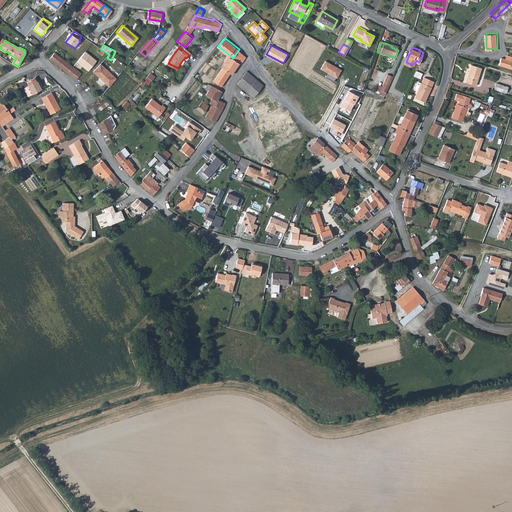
[(247,56),(239,49),(233,58),(231,56),(223,67),(229,72),(231,73),(239,63),(241,64),(247,56)]
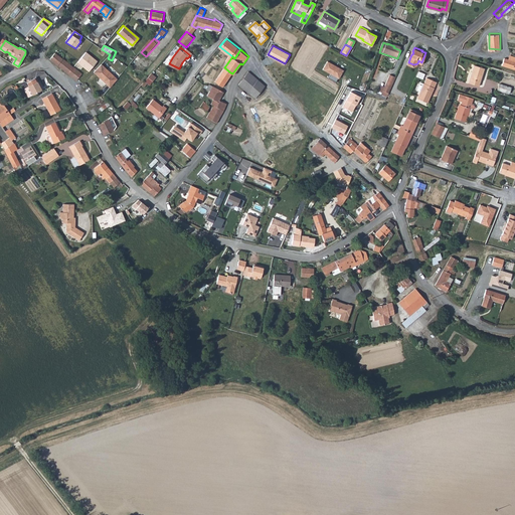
[(50,58),(57,64),(59,62),(62,64),(65,60),(63,58),(62,58),(54,52),(50,58)]
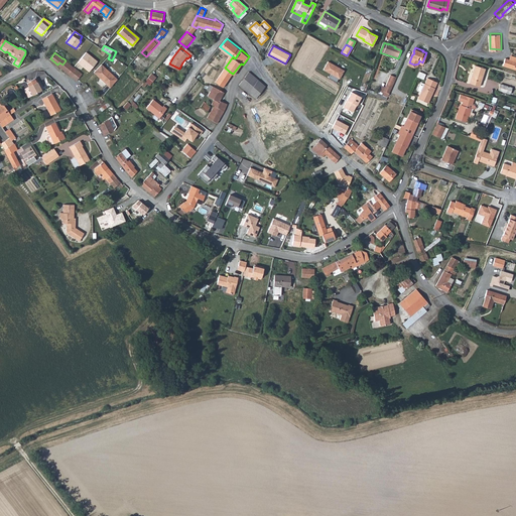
[(78,63),(90,73),(98,61),(86,52),(78,63)]
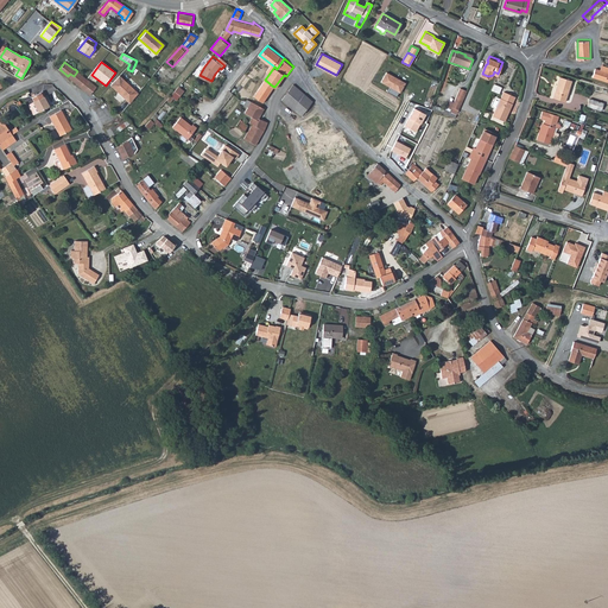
[(607,70),(599,68),(594,67),(591,76),(607,80),(607,70)]
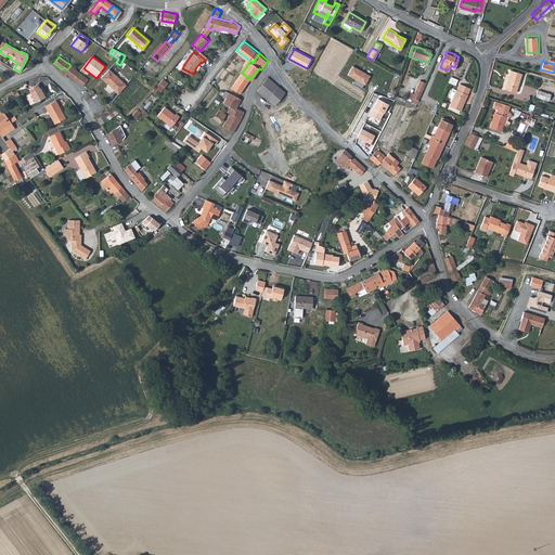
[(64,67),(62,69),(82,86),(89,79),(71,65),(67,69),(64,67)]
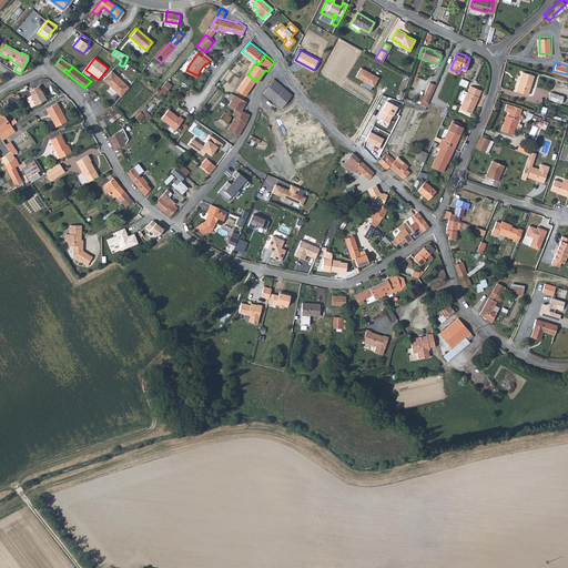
[(378,78),(361,68),(356,77),(364,82),(362,87),(369,91),(373,85),(374,87),(378,78)]
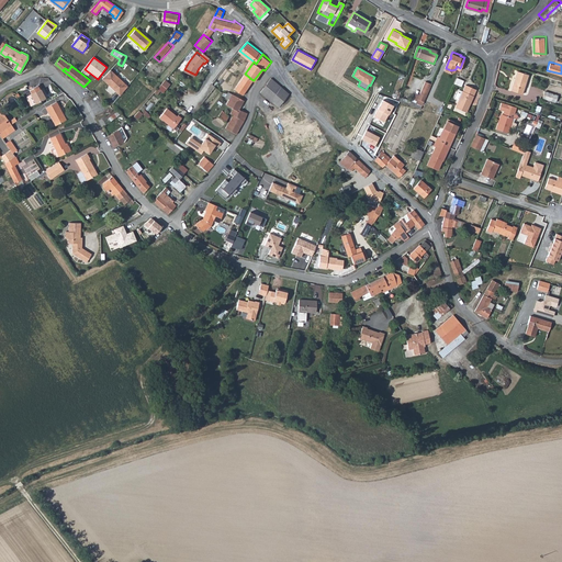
[(111,69),(102,78),(116,91),(125,82),(111,69)]
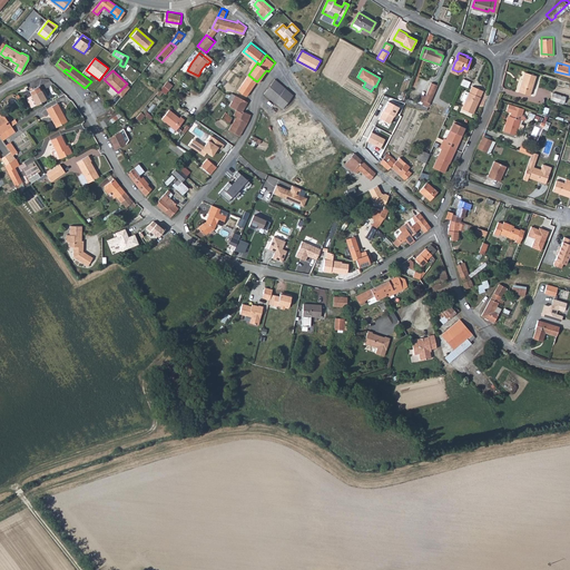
[(534,74),(523,70),(518,90),(529,94),(534,74)]
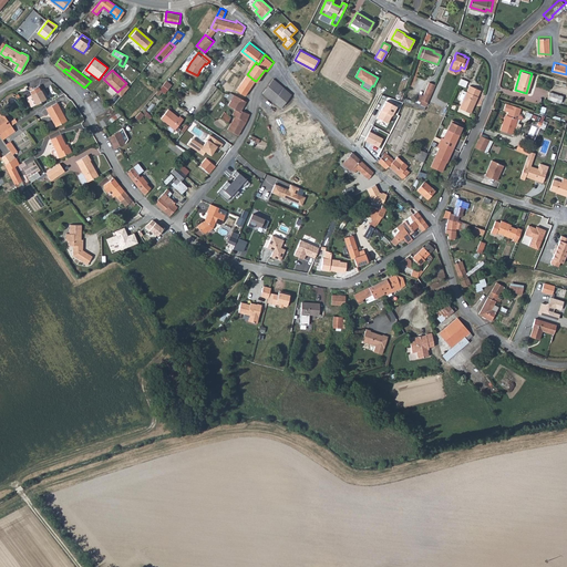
[(241,86),(237,98),(246,101),(249,93),(246,92),(254,80),(247,74),(239,84),(241,86)]
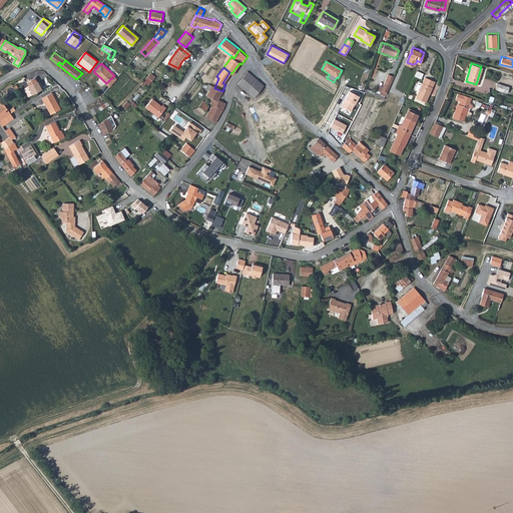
[(251,99),(265,84),(248,70),(236,84),(235,85),(251,99)]
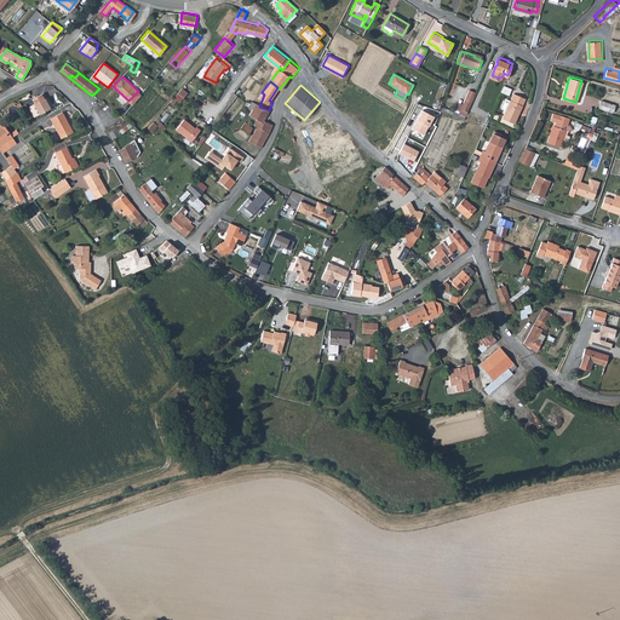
[(174,105),(177,101),(181,103),(188,92),(182,89),(171,103),(174,105)]
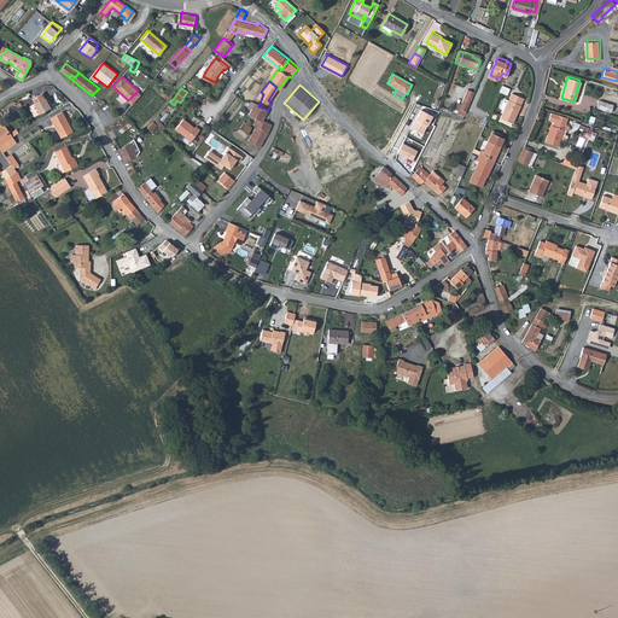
[(138,91),(128,100),(132,105),(141,94),(138,91)]
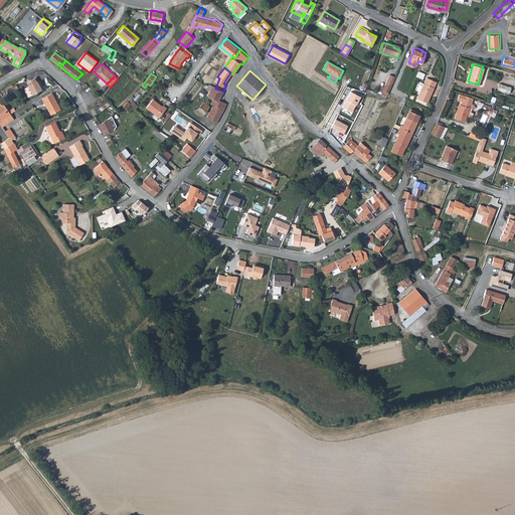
[(388,95),(395,78),(389,75),(382,92),(388,95)]
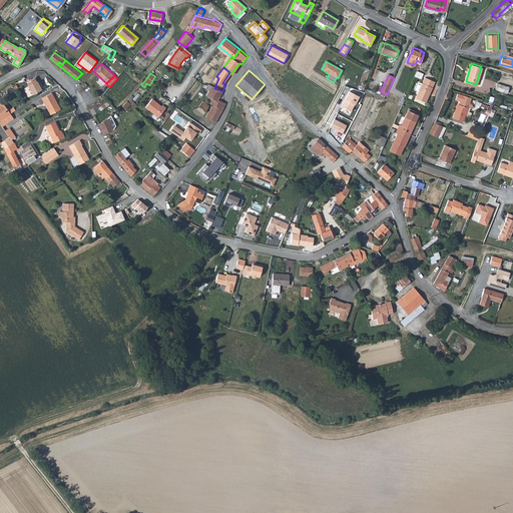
[(28,85),(32,94),(42,89),(37,80),(38,80),(36,76),(28,81),(30,85),(28,85)]
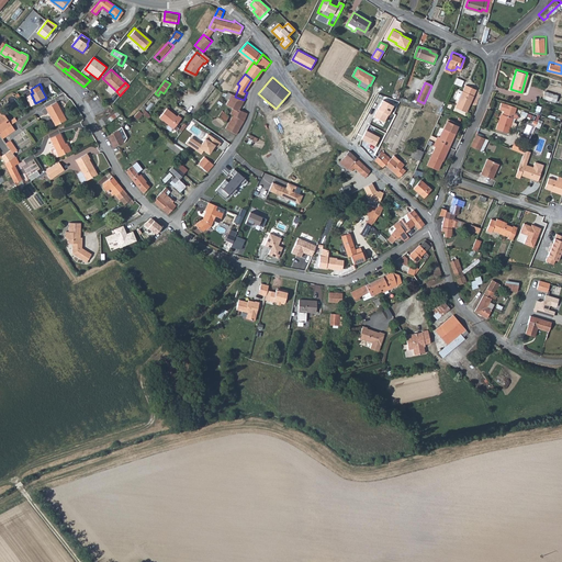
[(468,111),(470,107),(469,105),(472,99),(473,99),(478,89),(468,83),(457,107),(468,111)]
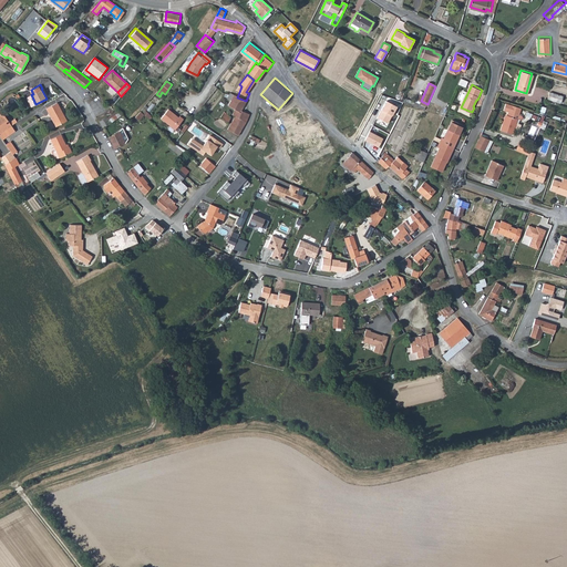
[(562,94),(548,90),(546,96),(559,101),(562,94)]
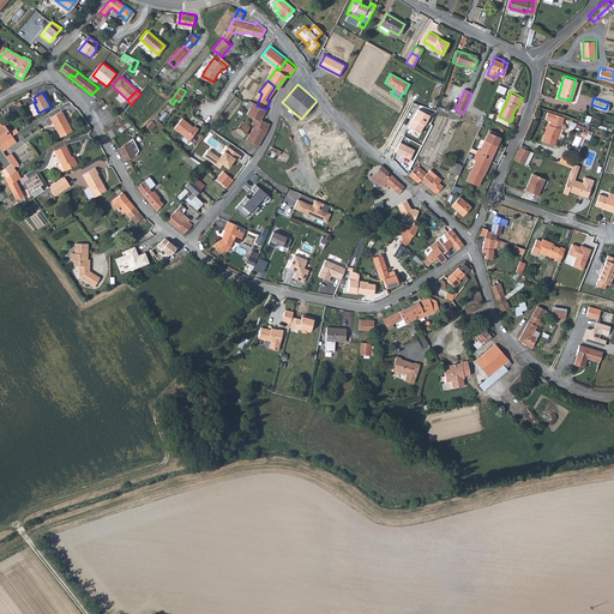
[(34,115),(38,113),(34,102),(29,106),(34,115)]
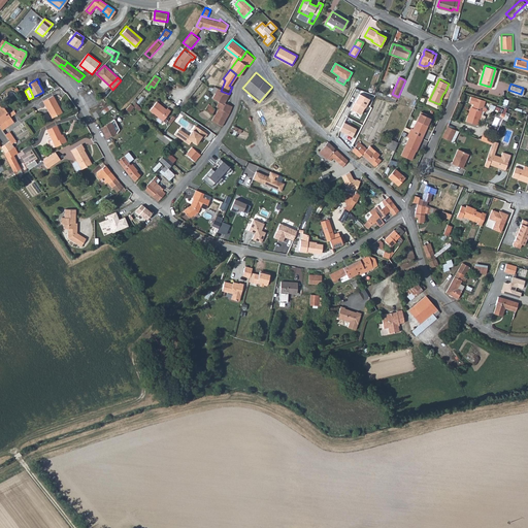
[(86,88),(78,92),(85,102),(87,105),(94,101),(86,88)]
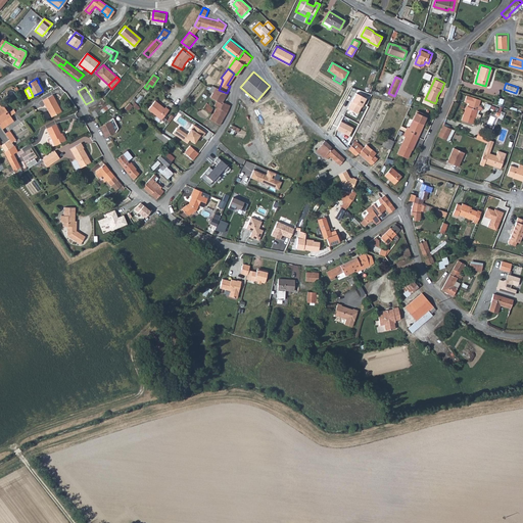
[(220,125),(222,122),(228,111),(230,104),(223,101),(227,93),(219,90),(215,88),(210,97),(221,102),(210,119),(220,125)]
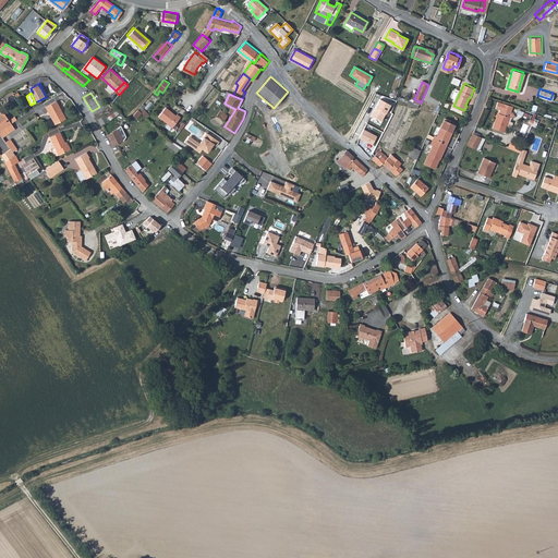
[(380,99),(371,116),(380,121),(390,105),(380,99)]
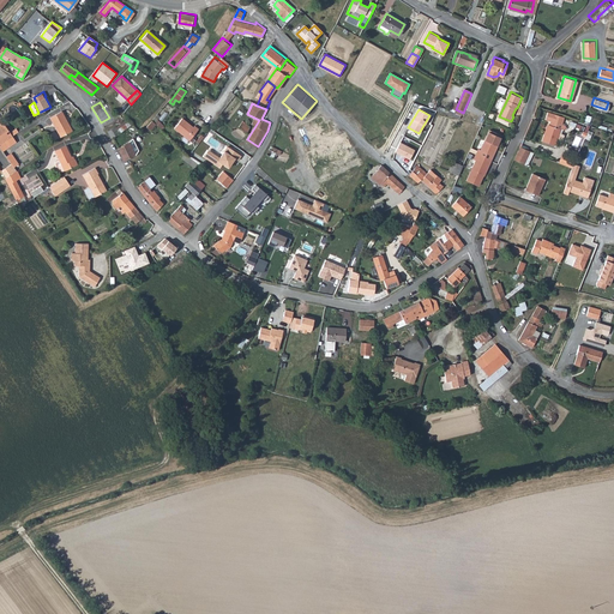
[(563,122),(564,115),(548,110),(546,118),(551,119),(547,130),(545,130),(541,140),(555,144),(560,126),(565,127),(565,125),(565,124),(563,122)]
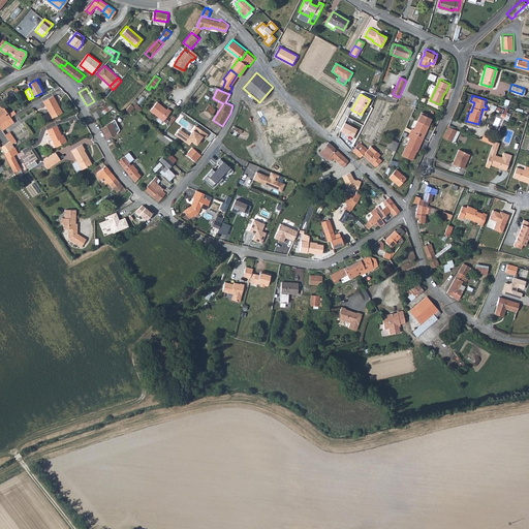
[(62,113),(53,96),(43,101),(52,118),(62,113)]
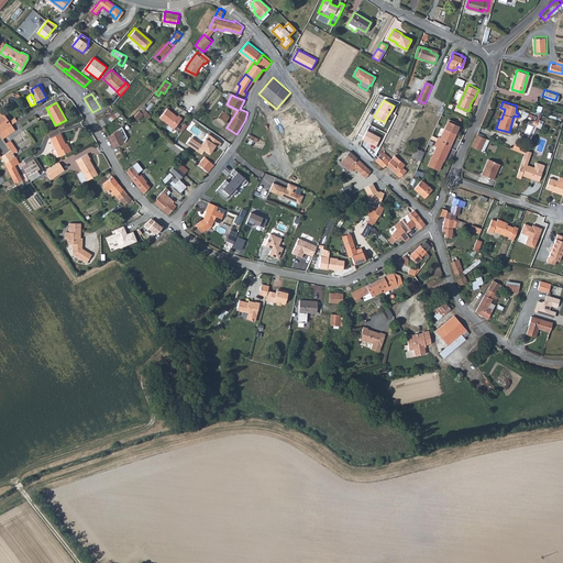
[(167,107),(161,117),(175,128),(183,117),(179,113),(178,116),(167,107)]
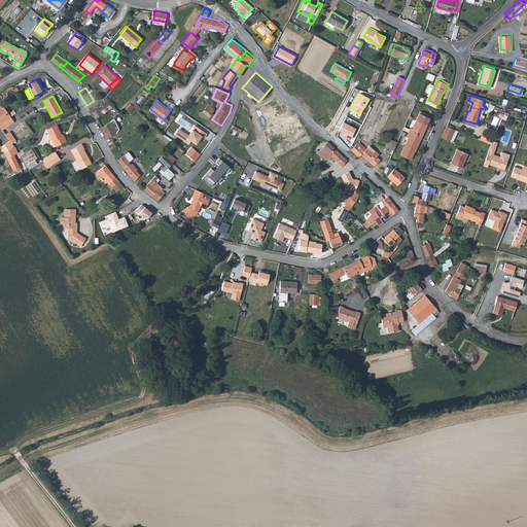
[(131,102),(126,108),(130,111),(135,105),(131,102)]
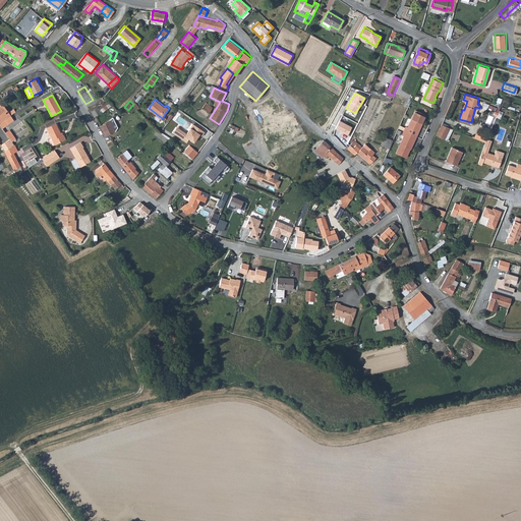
[(450,116),(456,103),(452,102),(447,115),(450,116)]
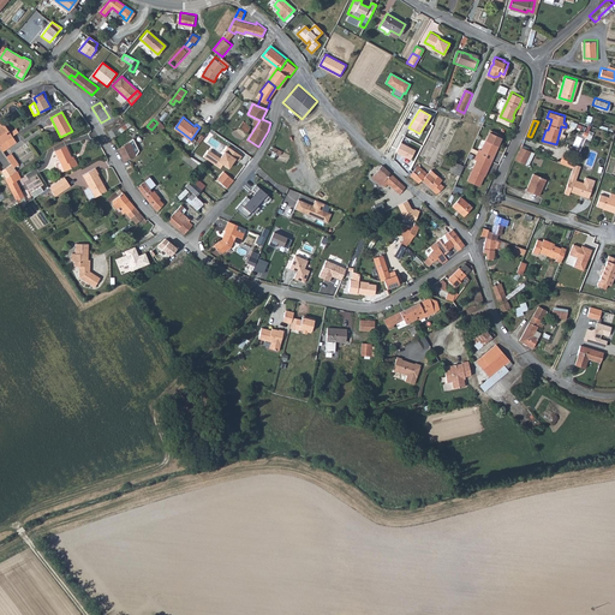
[(0,142),(12,135),(3,121),(0,123),(0,142)]
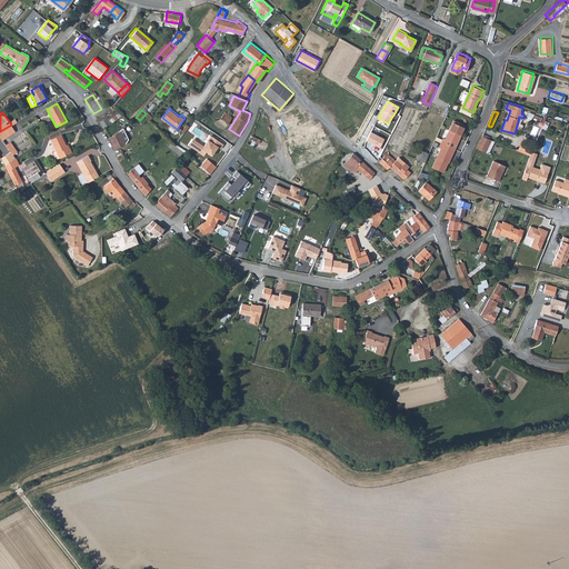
[(225,113),(221,119),(230,123),(233,117),(225,113)]
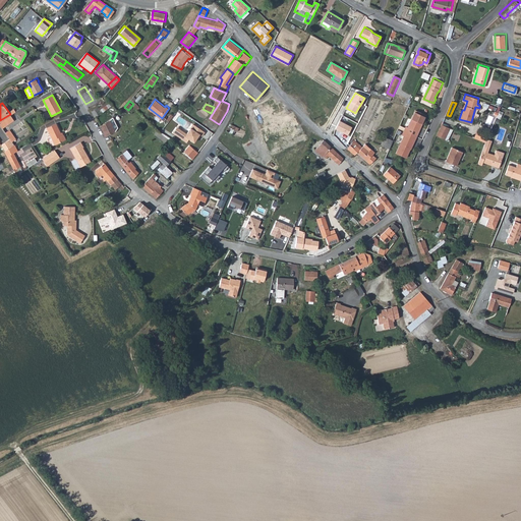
[(92,112),(93,113),(95,117),(102,112),(99,107),(92,112)]
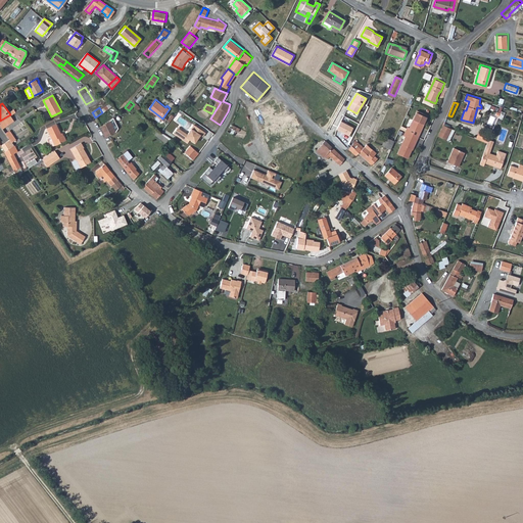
[(399,152),(409,156),(413,147),(414,148),(418,139),(415,138),(417,134),(419,130),(421,131),(428,112),(419,108),(412,127),(410,126),(406,134),(408,135),(405,143),(403,143),(399,152)]
